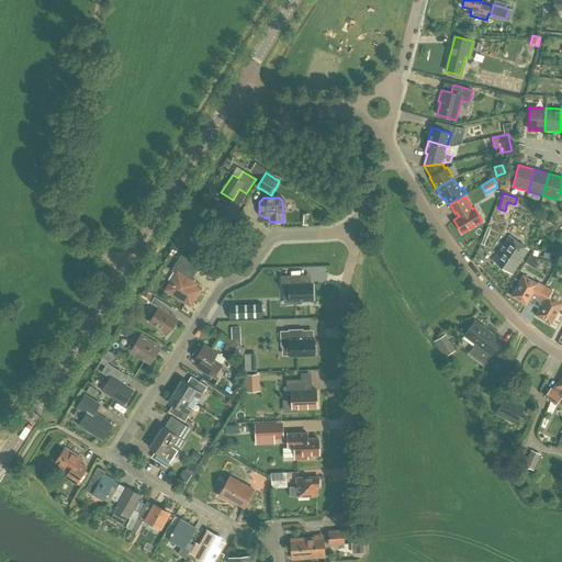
[(512,273),(528,250),(509,236),(502,246),(504,247),(502,251),(499,249),(493,260),(512,273)]
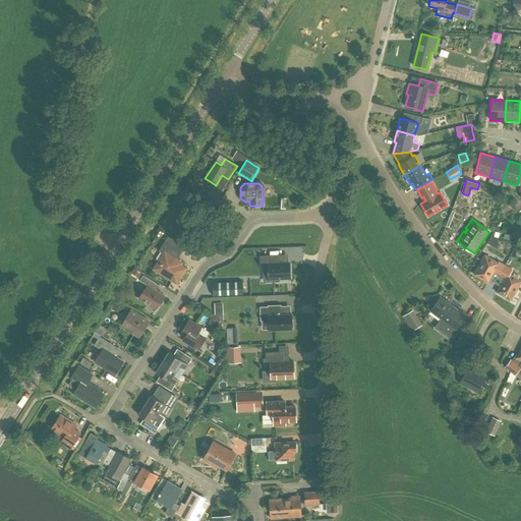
[(178,258),(182,252),(181,251),(184,246),(168,236),(161,247),(161,248),(159,250),(163,253),(153,270),(176,284),(186,269),(176,262),(178,258)]
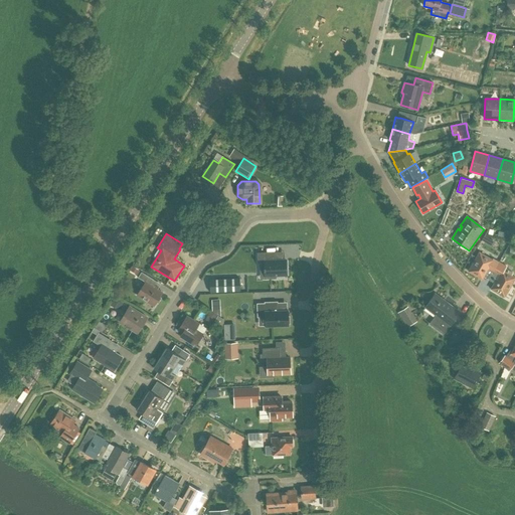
[(488,280),(499,262),(493,259),(492,260),(479,252),(468,272),(482,280),(483,278),(488,280)]
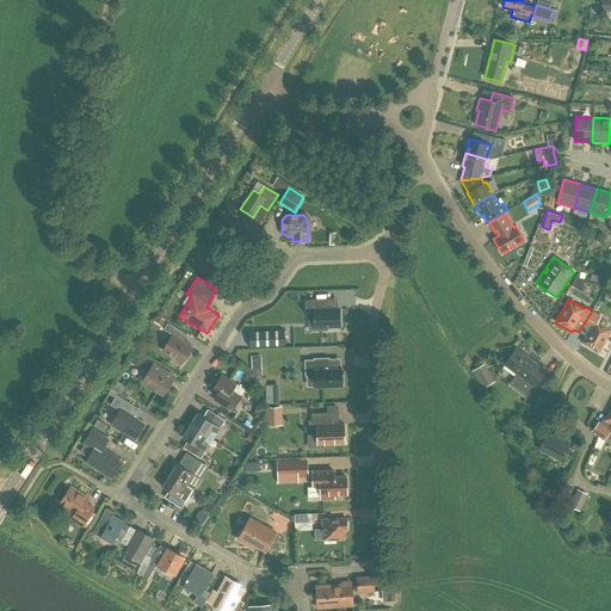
[(338,307),(308,308),(308,312),(308,331),(327,331),(327,327),(341,327),(340,307),(338,307)]
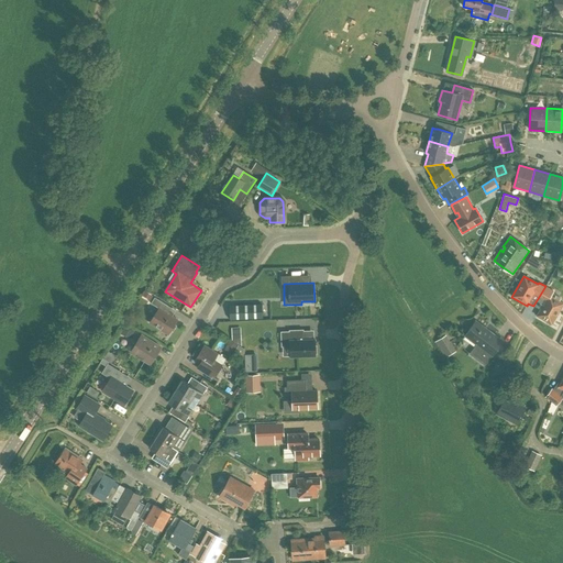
[(545,286),(533,306),(540,310),(537,316),(552,324),(562,305),(562,302),(551,297),(554,291),(549,288),(545,286)]
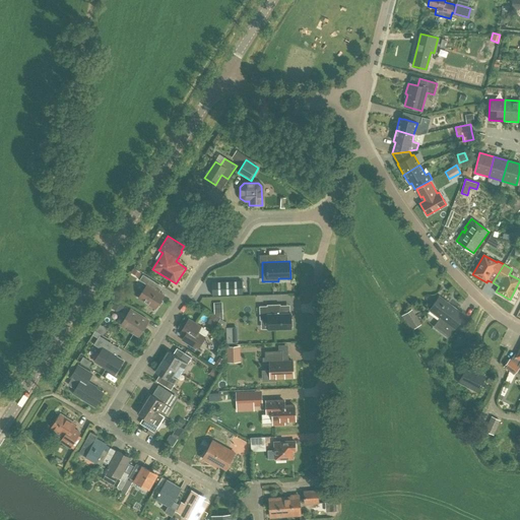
[(155,309),(164,296),(158,293),(163,287),(142,275),(139,280),(146,285),(138,298),(155,309)]
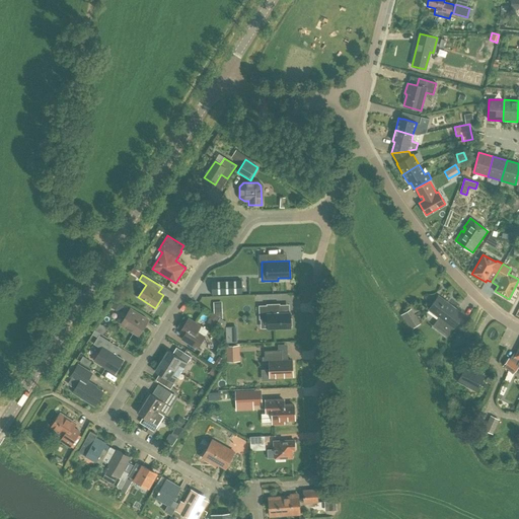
[(241,293),(241,280),(211,281),(212,294),(241,293)]
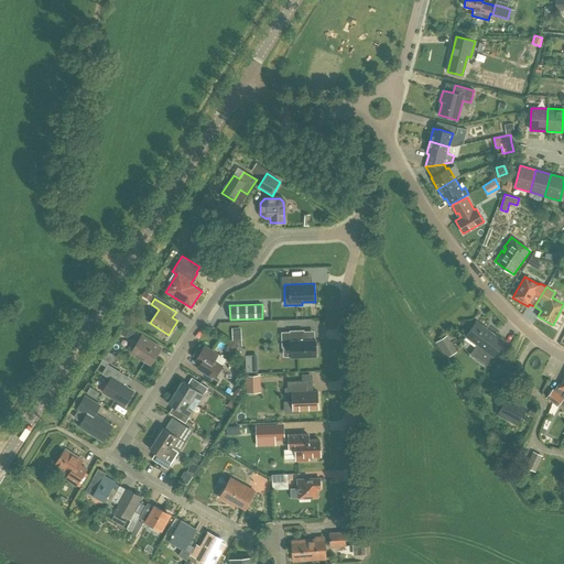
[(476,322),(466,336),(477,345),(469,355),(485,367),(492,356),(503,343),(502,342),(495,336),(488,331),(485,328),(476,322)]
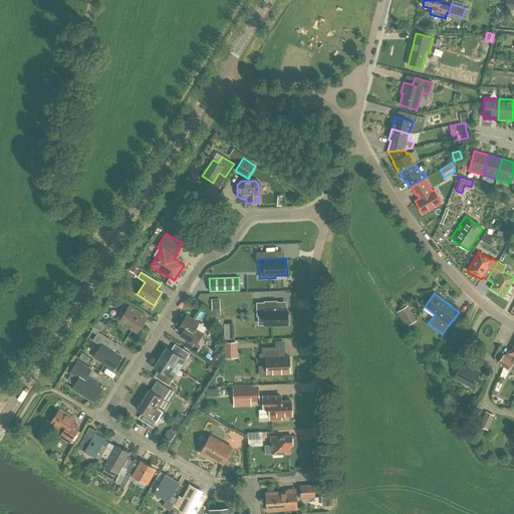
[(118,309),(123,301),(114,296),(109,304),(118,309)]
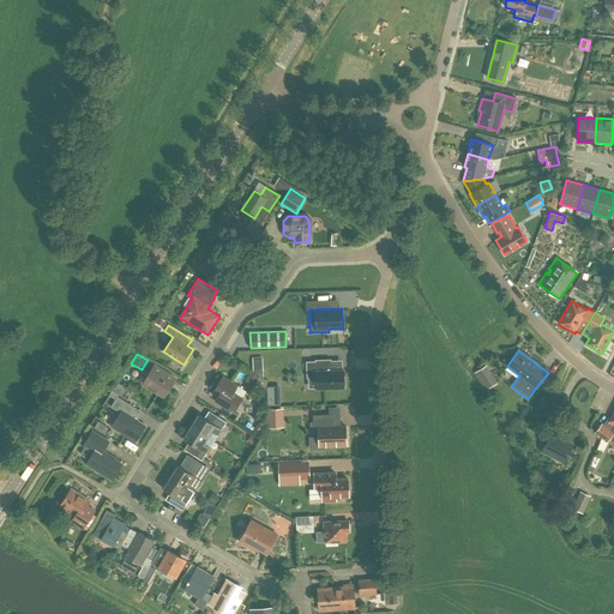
[(252,359),(253,368),(263,368),(263,359),(252,359)]
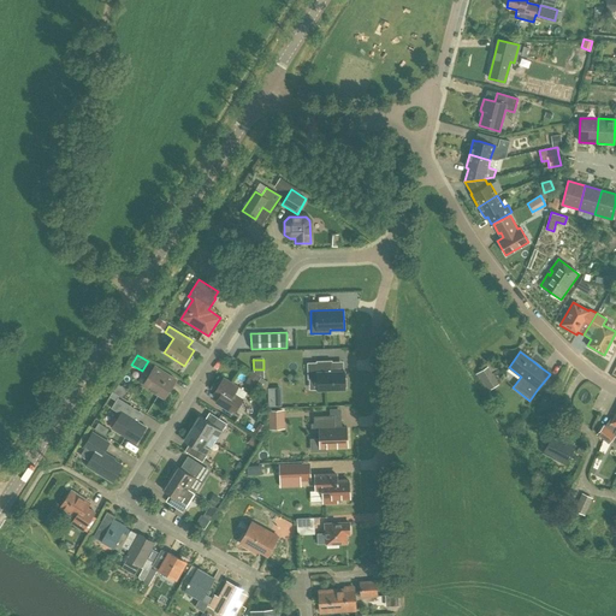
[(308,379),(309,379),(317,379),(317,390),(317,391),(345,390),(345,371),(343,371),(343,361),(332,361),(332,360),(317,361),(317,362),(307,363),(308,379)]
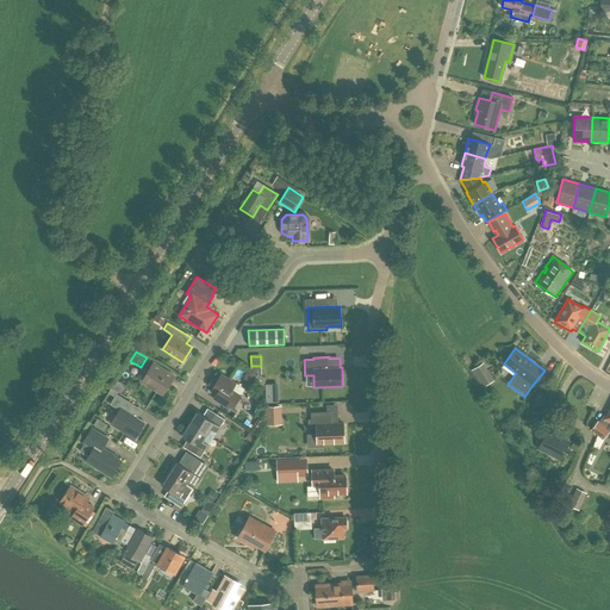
[(483,362),(471,369),(481,387),(493,380),(483,362)]
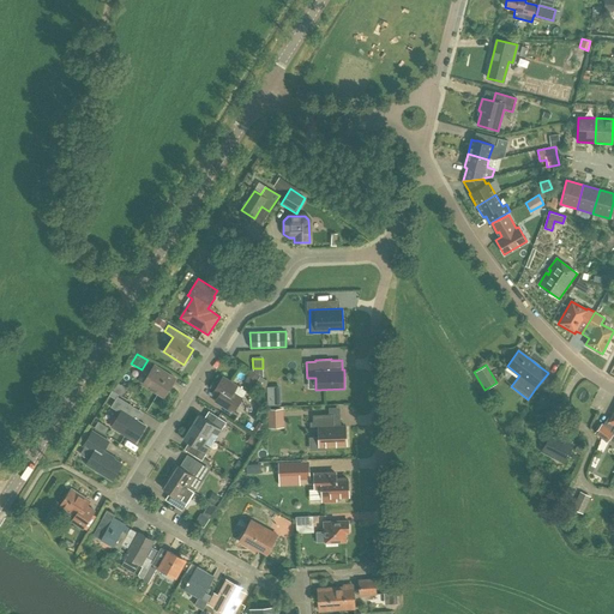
[(163,397),(175,378),(155,366),(143,384),(163,397)]
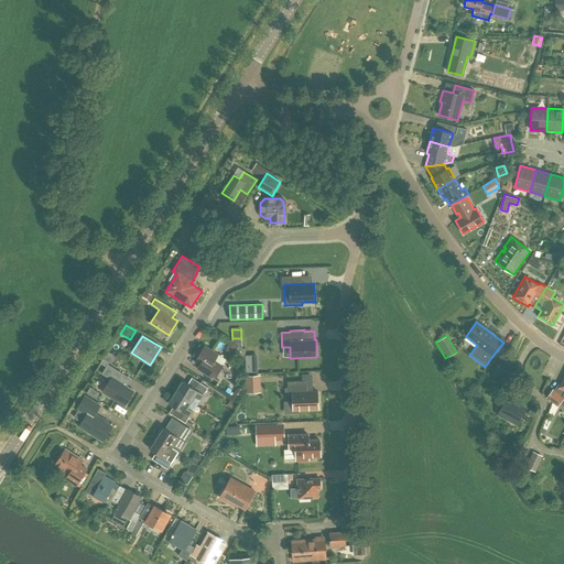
[(214,380),(223,366),(215,360),(218,355),(205,347),(196,360),(201,362),(196,369),(214,380)]
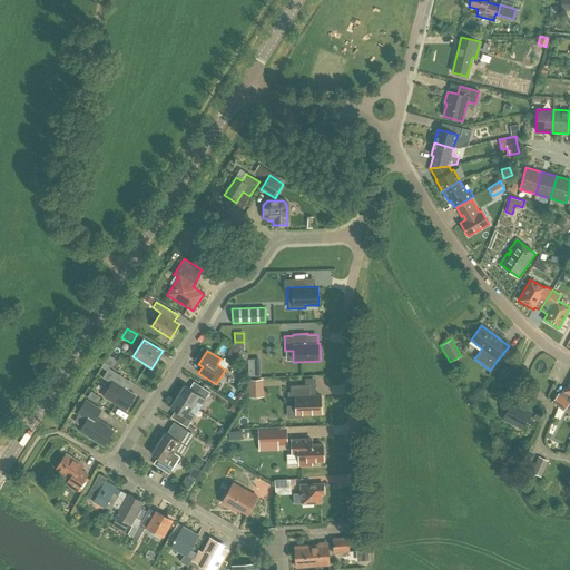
[(261,375),(261,357),(247,357),(248,376),(261,375)]
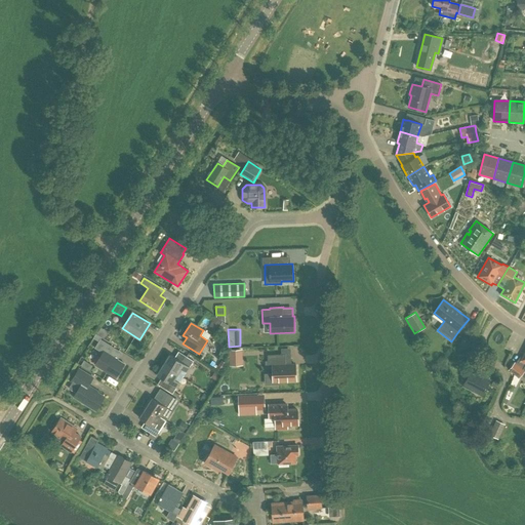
[(226,348),(227,338),(227,333),(218,333),(218,338),(220,338),(220,344),(220,348),(226,348)]
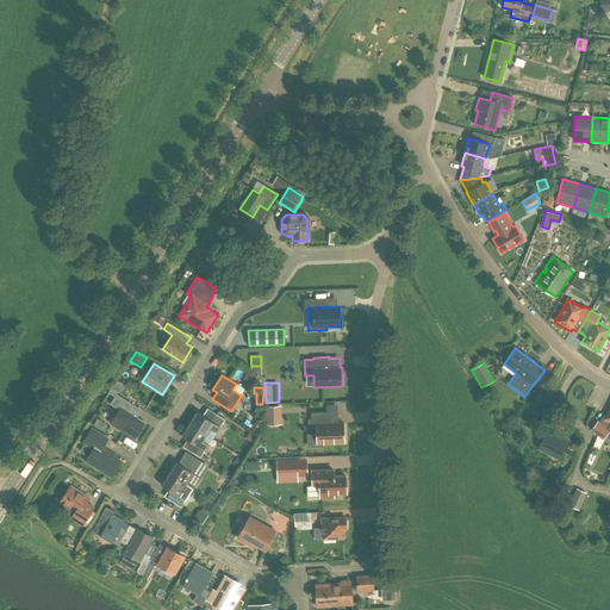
[(135,440),(135,439),(145,423),(137,418),(142,410),(117,394),(110,405),(119,411),(111,424),(135,440)]
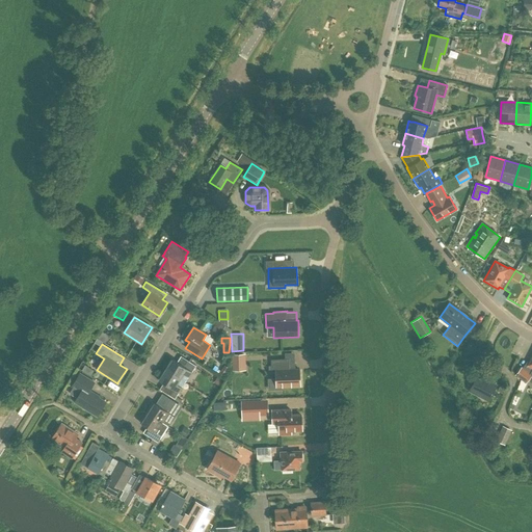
[(165,371),(180,380),(183,374),(189,378),(192,373),(192,372),(196,366),(181,356),(177,363),(171,360),(165,371)]
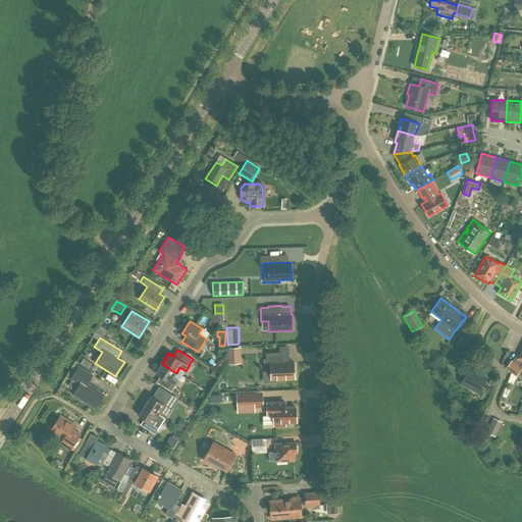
[(521,350),(521,352),(520,351),(513,360),(512,360),(505,368),(516,376),(521,368),(520,367),(521,363),(521,350)]
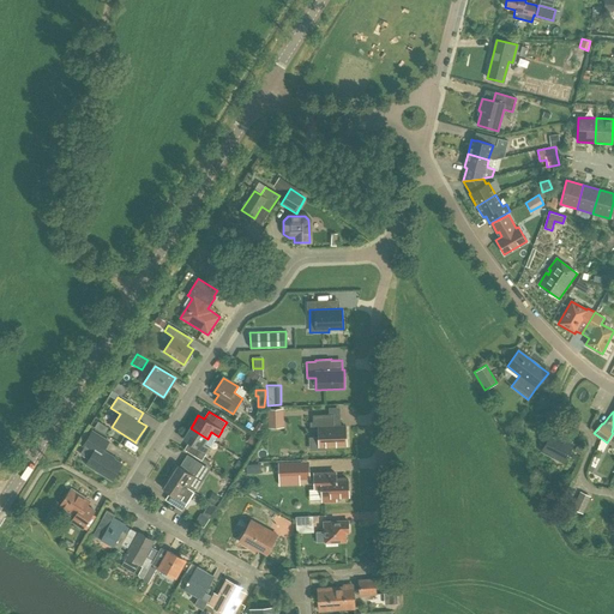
[(312,415),(313,421),(313,428),(313,431),(318,431),(318,437),(318,447),(326,447),(347,446),(345,425),(341,425),(333,426),(333,414),(329,414),(312,415)]
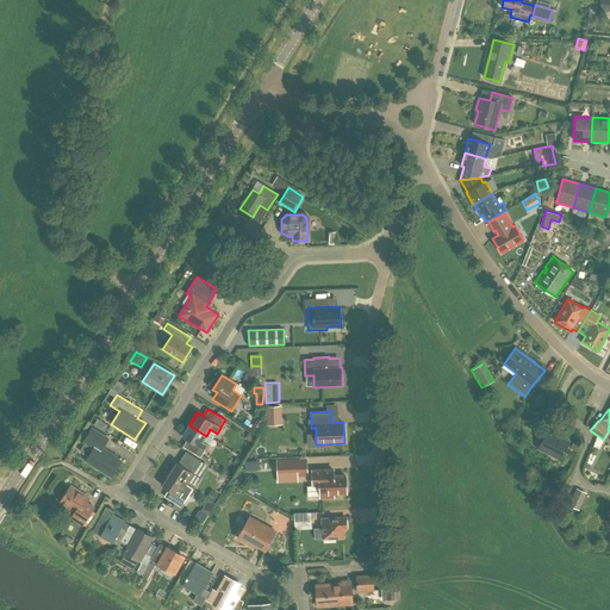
[(97,418),(93,424),(103,430),(107,424),(97,418)]
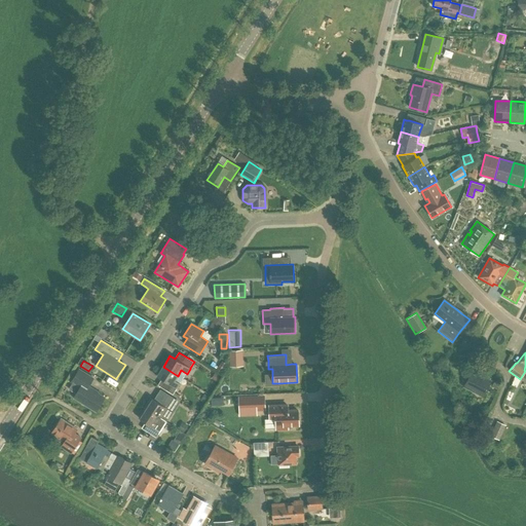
[(175,380),(178,376),(163,367),(157,376),(161,379),(157,385),(166,390),(166,391),(174,396),(178,399),(180,396),(174,392),(177,388),(177,389),(181,384),(175,380)]
